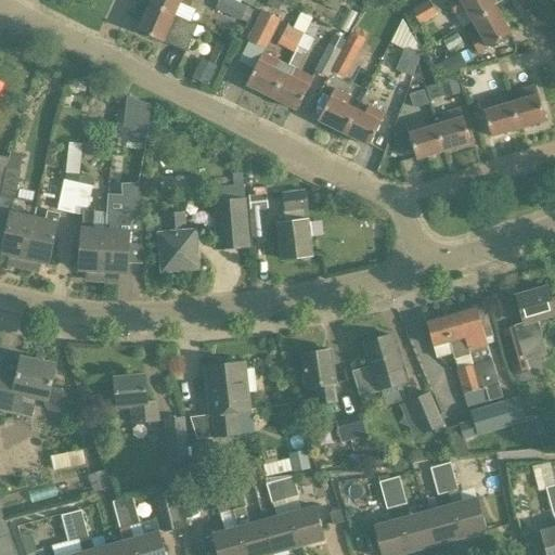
[(151,0),(150,4),(173,15),(179,3),(190,8),(192,0),(151,0)]
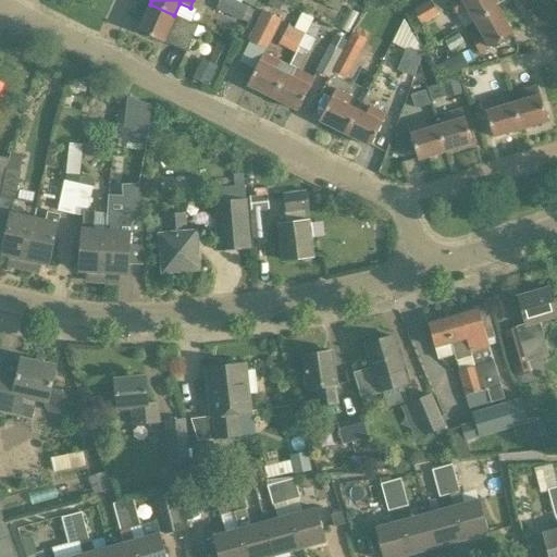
[(230,0),(221,0),(215,11),(240,22),(247,8),(230,0)]
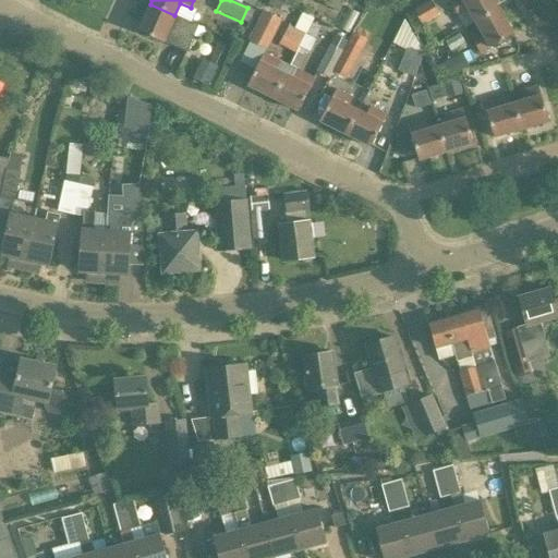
[(405,0),(413,11),(422,26),(439,15),(431,0),(405,0)]
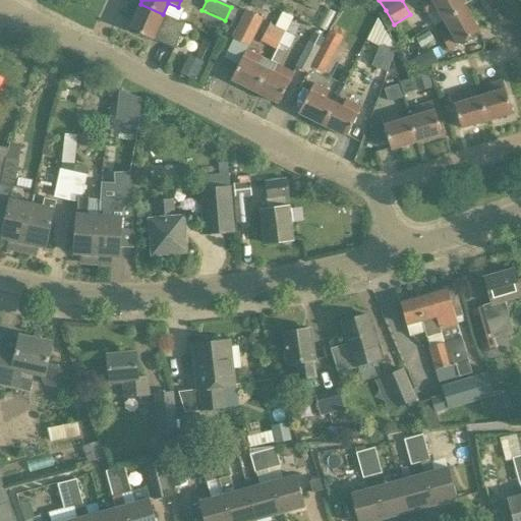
[(438,10),(444,20),(465,8),(460,0),(423,0),(419,2),(427,15),(438,10)]
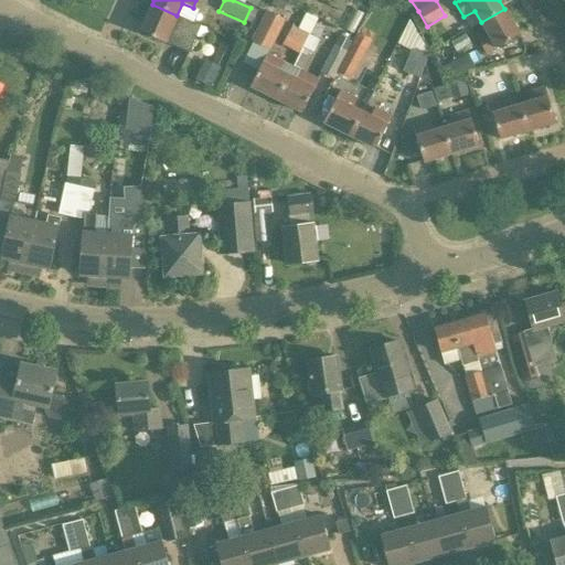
[(201,25),(177,16),(152,4),(140,32),(189,53),(192,45),(201,25)]
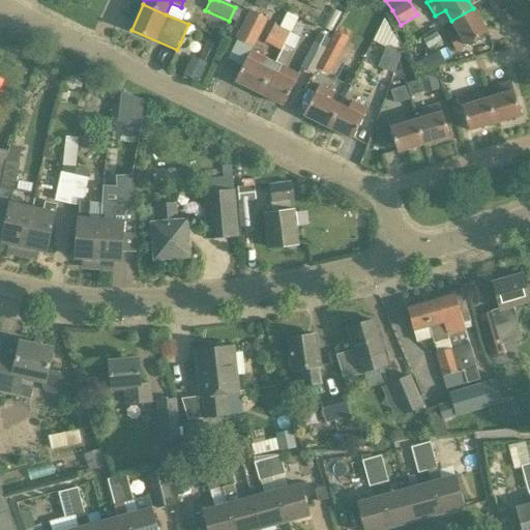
[(487,32),(473,8),(451,21),(458,32),(448,37),(455,51),(487,32)]
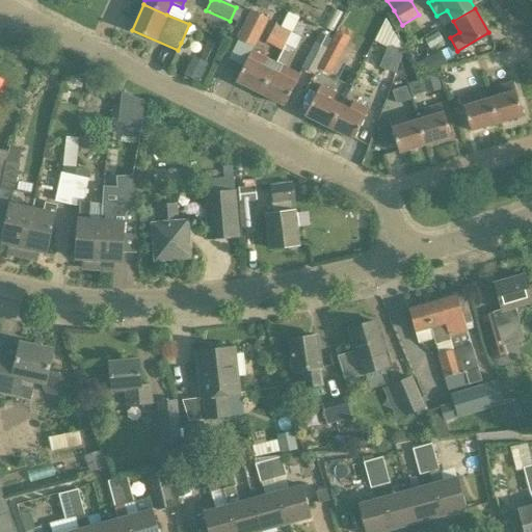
[(250,12),(225,62),(237,69),(262,19),(250,12)]
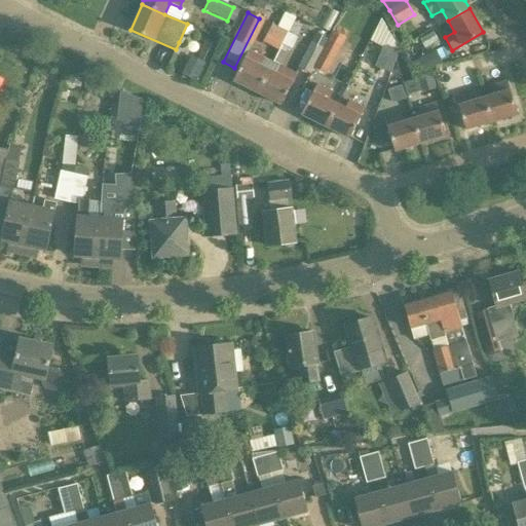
[(303,26),(295,22),(291,32),(298,36),(303,26)]
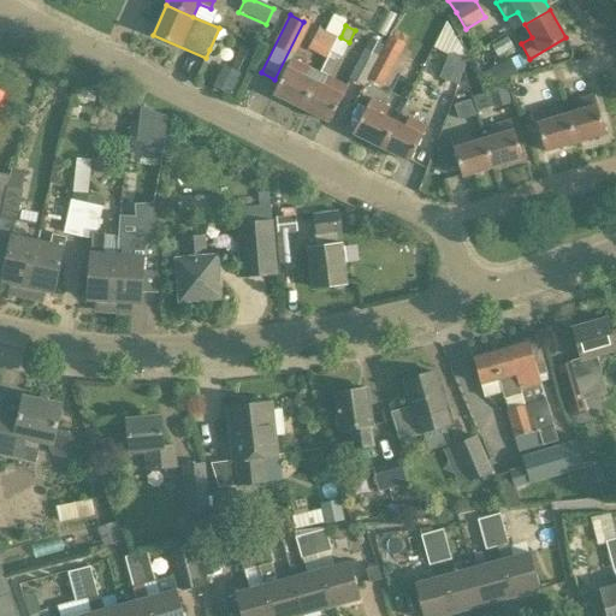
[(331,52),(332,49),(338,39),(318,28),(311,41),(331,52)]
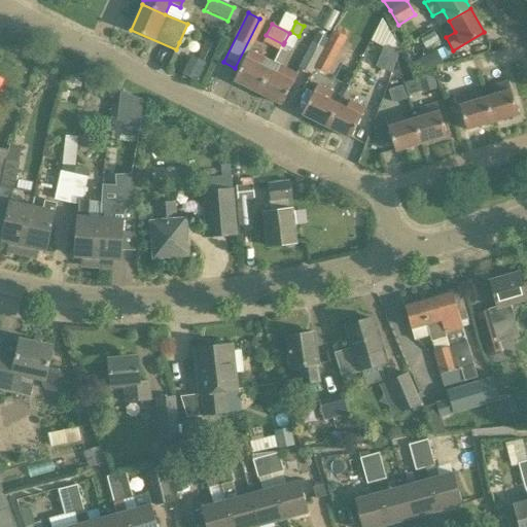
[(334,31),(328,40),(342,47),(346,38),(334,31)]
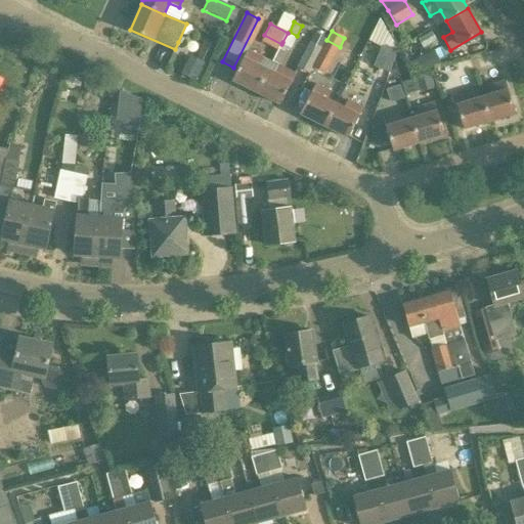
[(282,42),(293,47),(298,38),(288,33),(282,42)]
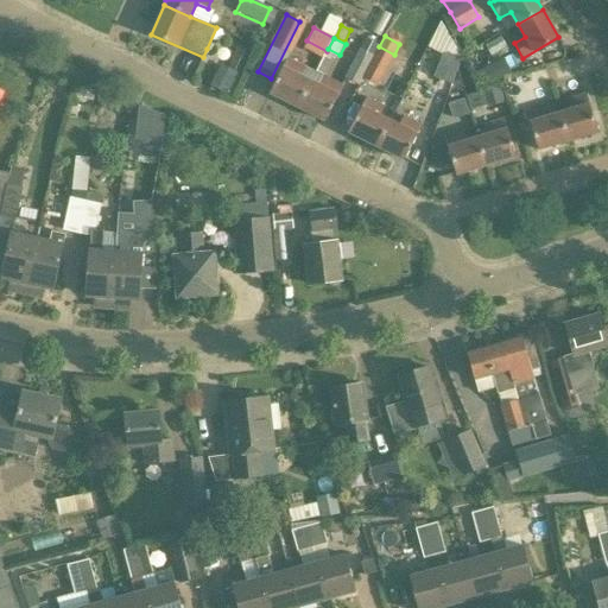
[(379,46),(365,39),(343,77),(359,86),(363,77),(372,62),(379,46)]
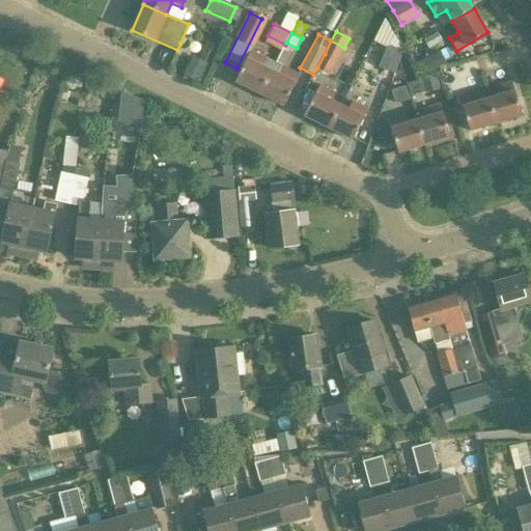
[(185,76),(201,84),(221,44),(210,38),(199,60),(193,57),(185,76)]
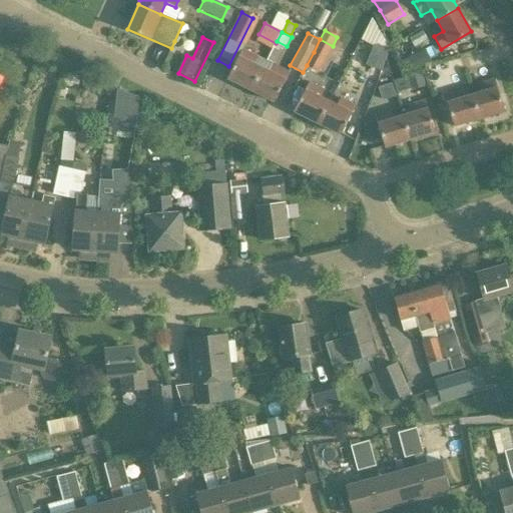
[(365,65),(379,71),(389,48),(375,40),(365,65)]
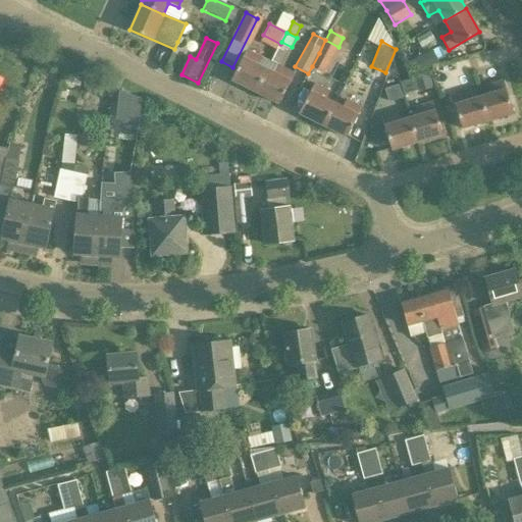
[(246,50),(230,81),(255,92),(266,69),(258,65),(261,58),(246,50)]
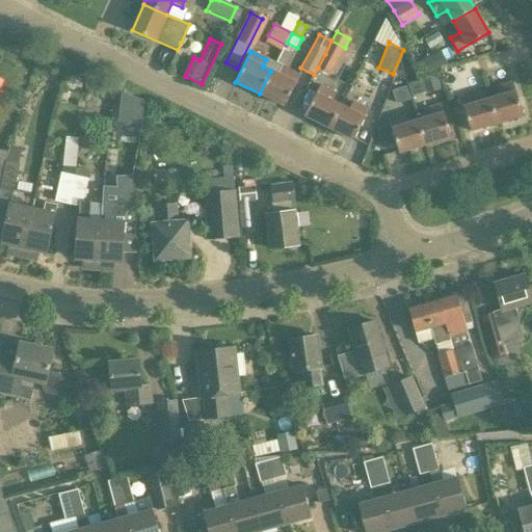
[(325,54),(318,68),(330,75),(338,60),(325,54)]
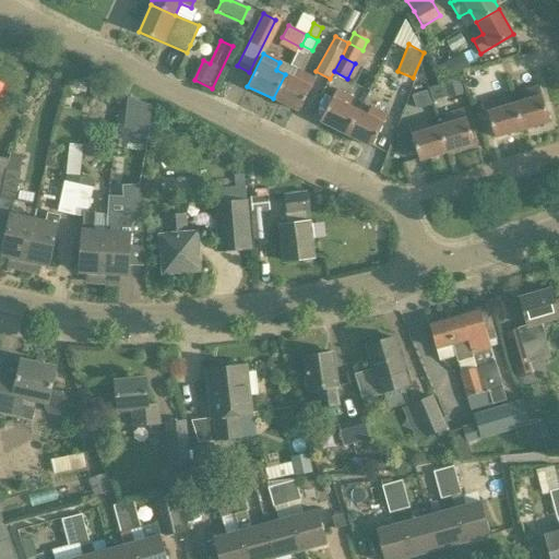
[(451,61),(439,67),(445,79),(456,72),(451,61)]
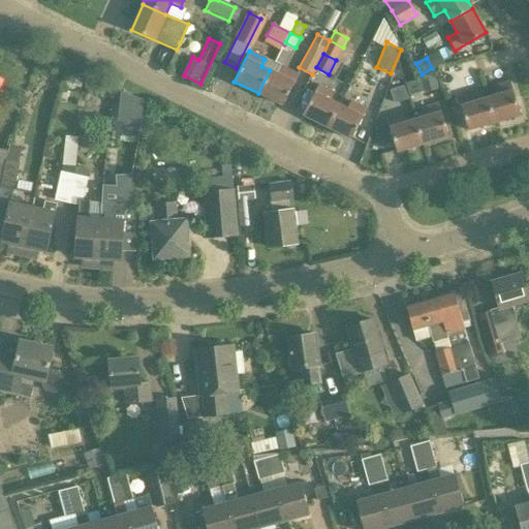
[(278,74),(270,70),(258,93),(283,105),(298,75),(282,67),(278,74)]
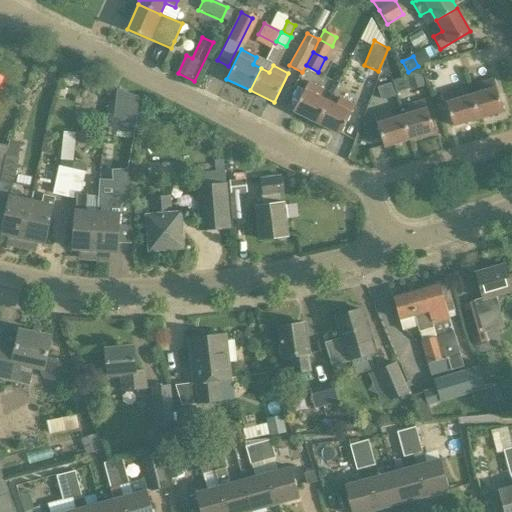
[(421,73),(408,77),(411,89),(425,86),(421,73)]
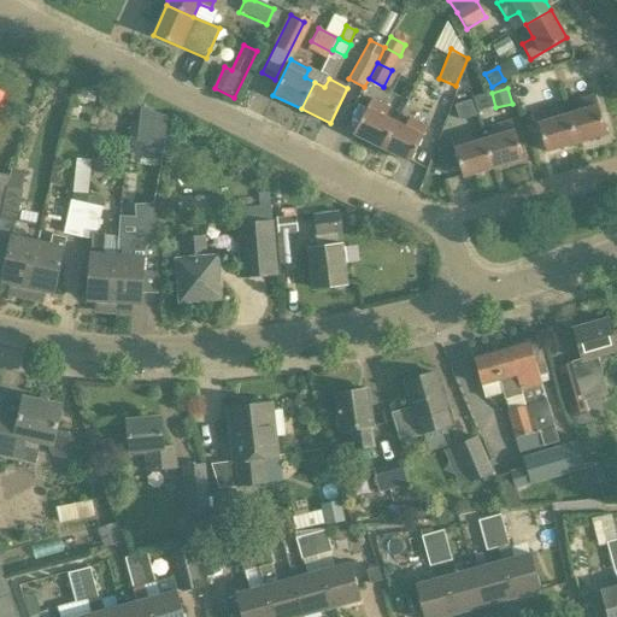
[(446,116),(450,98),(438,94),(433,112),(446,116)]
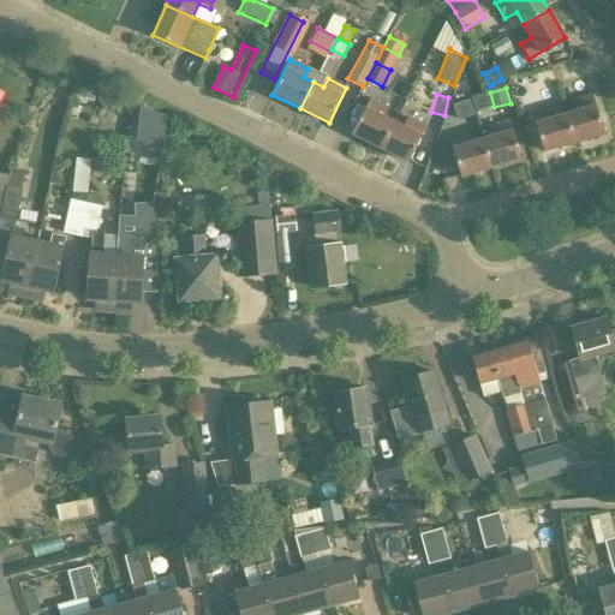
[(575,111),(566,114),(574,143),(604,133),(592,96),(573,102),(575,111)]
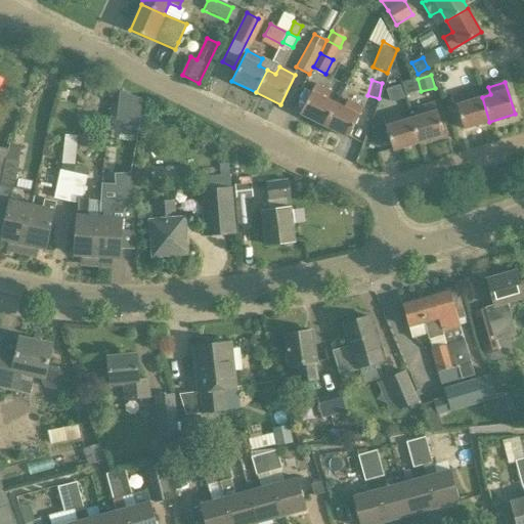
[(300,115),(324,126),(335,104),(326,99),(331,92),(315,85),(300,115)]
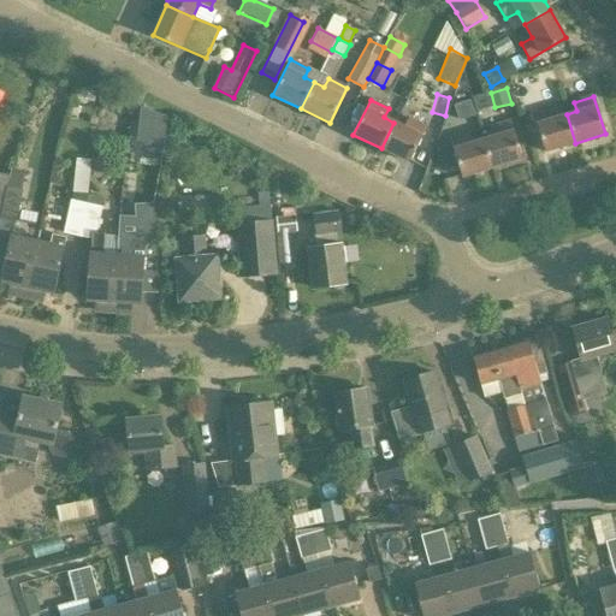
[(471,101),(456,106),(461,120),(475,116),(471,101)]
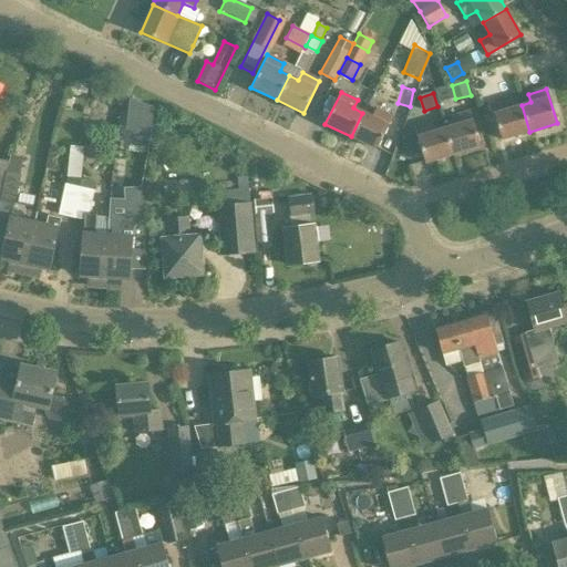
[(502,140),(529,132),(522,105),(512,109),(509,100),(491,105),(502,140)]
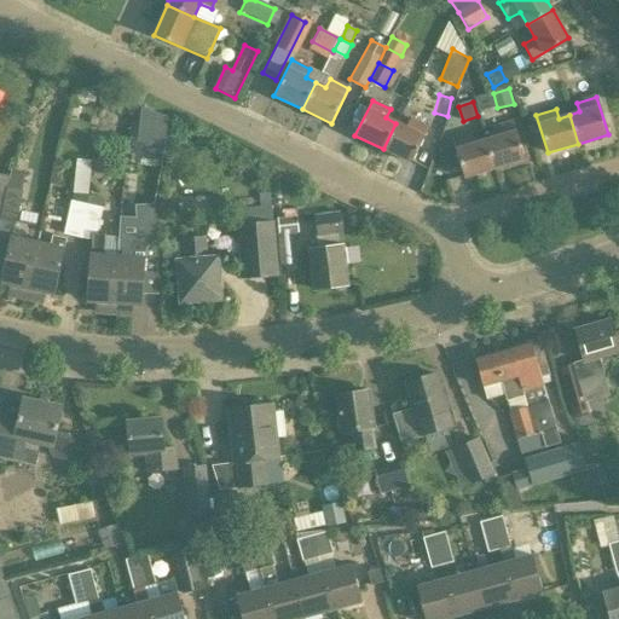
[(142,114),(140,146),(165,149),(168,123),(142,114)]
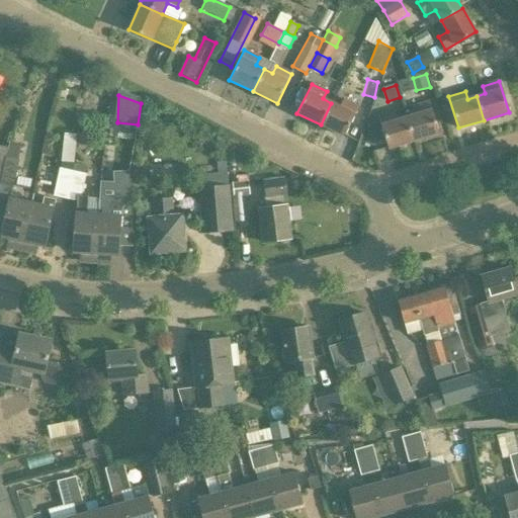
[(339,107),(331,103),(321,124),(344,137),(359,107),(343,99),(339,107)]
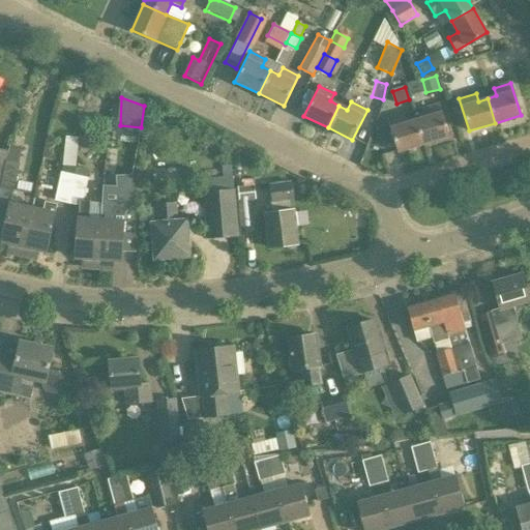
[(424,117),(416,120),(423,145),(449,137),(439,105),(422,110),(424,117)]
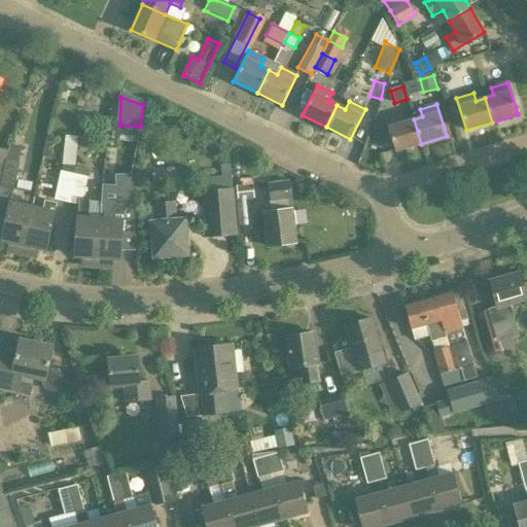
[(395,151),(421,144),(414,119),(405,123),(402,114),(385,119),(395,151)]
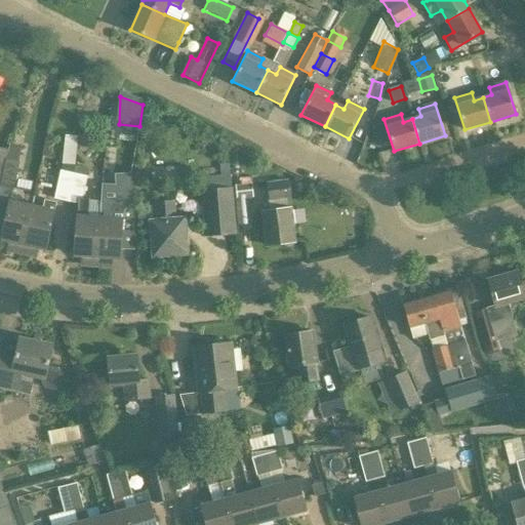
[(62,154),(62,165),(74,167),(75,155),(62,154)]
